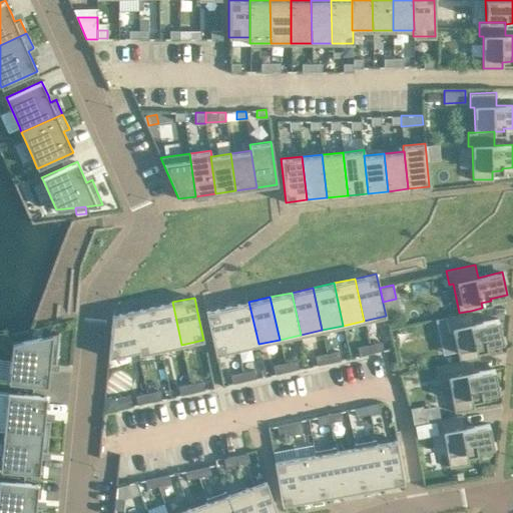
[(172,302),(150,307),(160,350),(181,345),(172,302)]
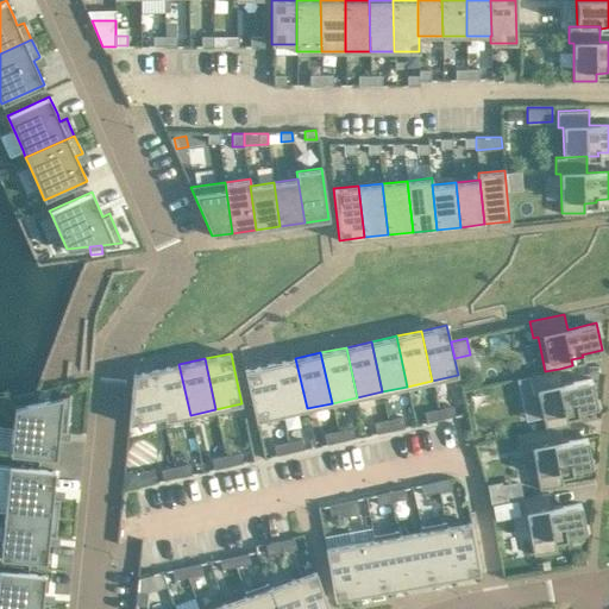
[(295,358),(270,364),(282,414),(307,408),(295,358)]
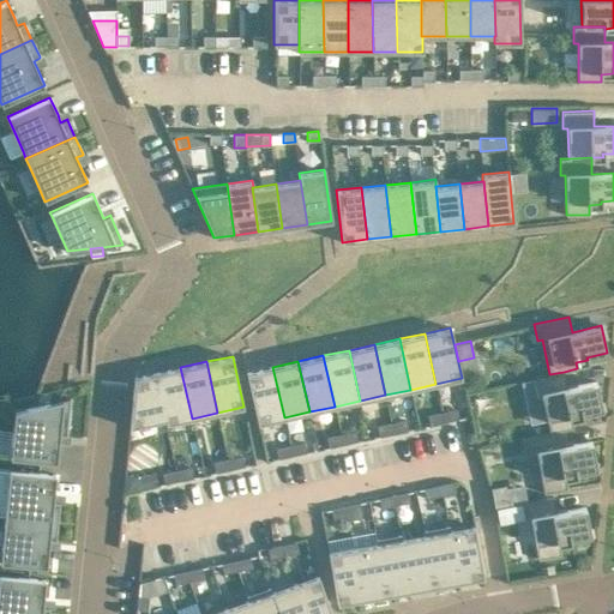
[(180,367),(155,373),(164,420),(166,423),(192,419),(180,367)]
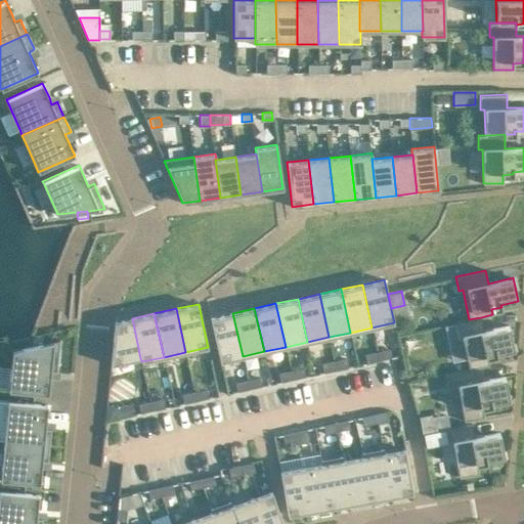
[(232,313),(211,317),(220,361),(243,356),(232,313)]
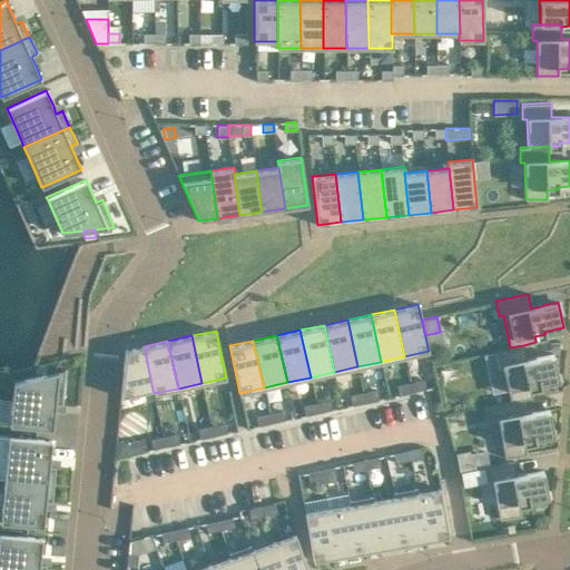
[(510,347),(495,351),(499,366),(503,365),(511,401),(519,400),(532,396),(530,389),(540,386),(539,383),(559,379),(553,354),(527,360),(523,345),(510,347)]
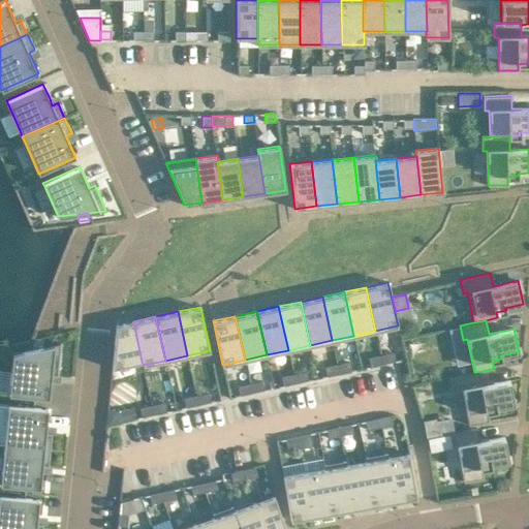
[(115,339),(112,368),(113,368),(142,362),(133,321),(116,325),(115,339)]
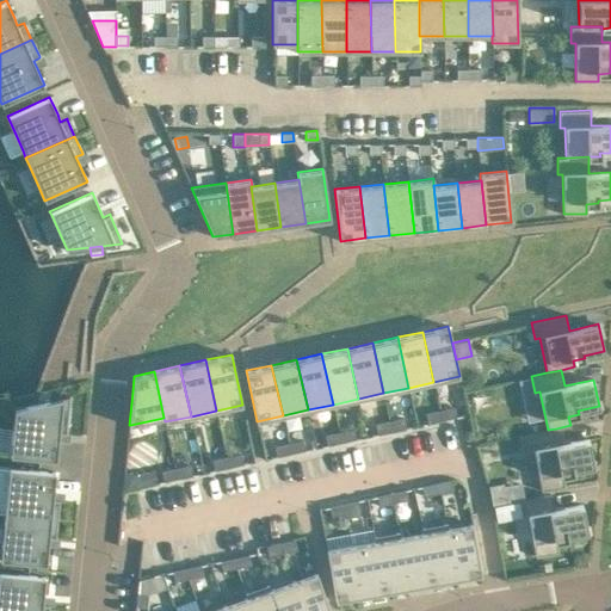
[(14,409),(10,455),(56,460),(59,433),(66,433),(69,395),(49,401),(14,408),(14,409)]
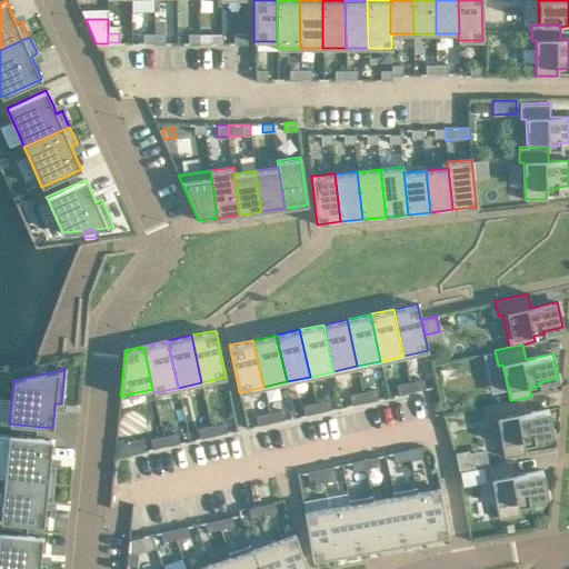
[(422,379),(409,381),(411,390),(425,388),(422,379)]
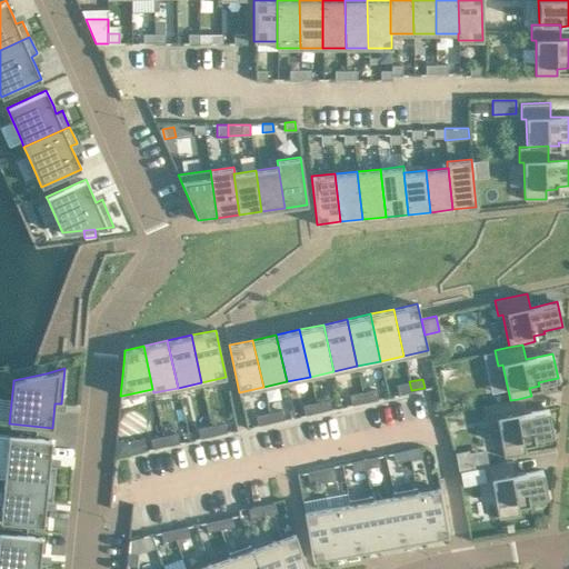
[(409,381),(396,385),(398,393),(411,390),(409,381)]
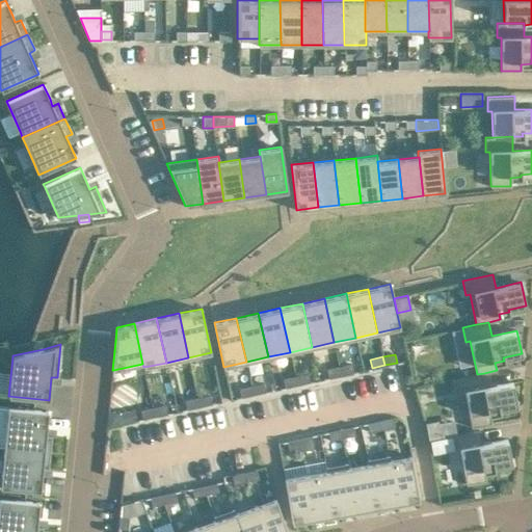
[(351,364),(339,367),(341,375),(353,372),(351,364)]
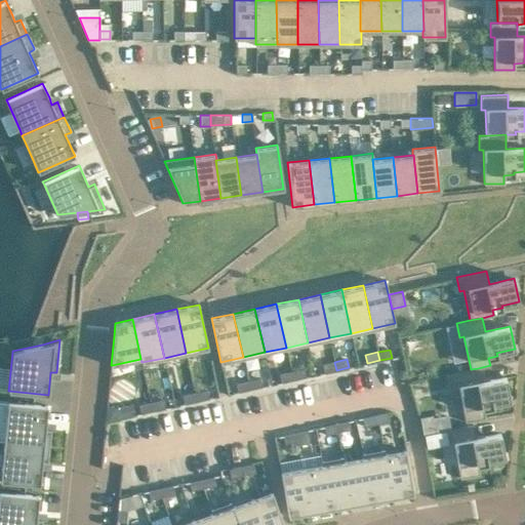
[(334,362),(322,364),(324,372),(336,370),(334,362)]
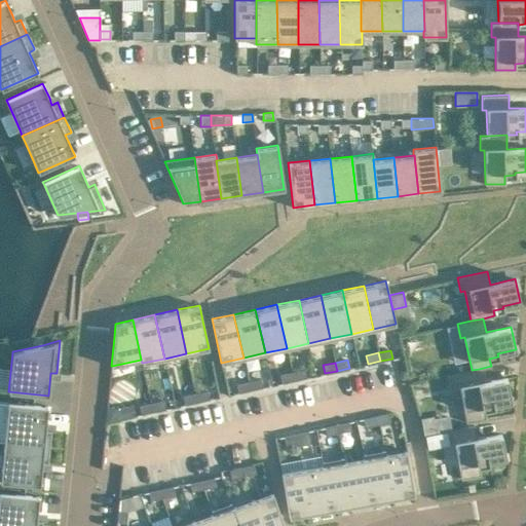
[(304,369),(292,372),(294,380),(306,377),(304,369)]
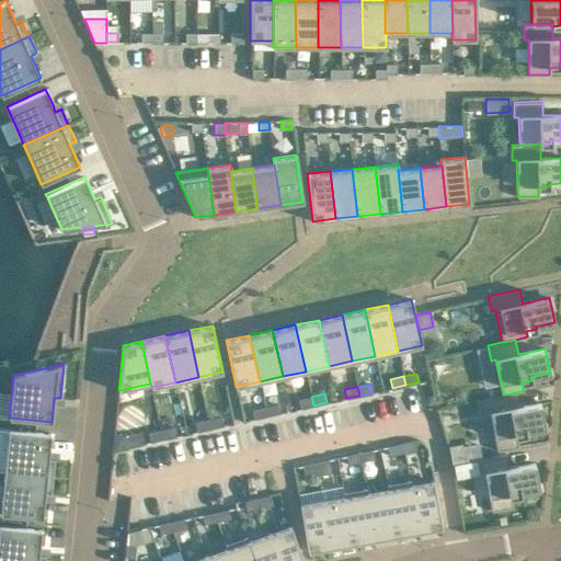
[(503,395),(477,401),(481,416),(491,413),(500,451),(521,446),(518,436),(528,433),(527,431),(547,426),(540,401),(514,408),(511,393),(503,395)]
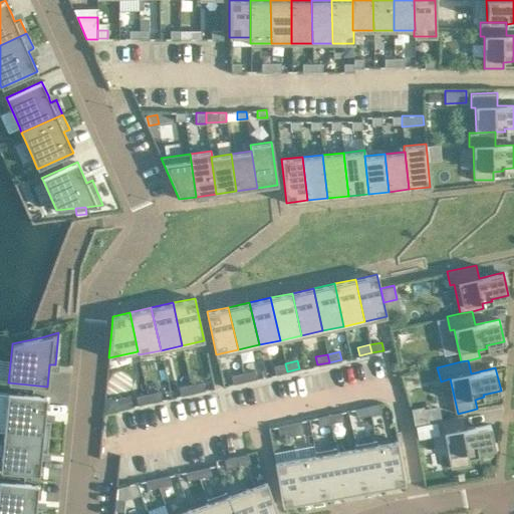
[(285,363),(273,365),(275,374),(287,371),(285,363)]
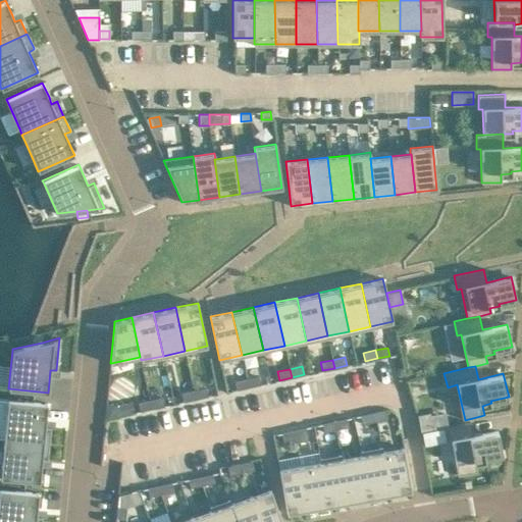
[(259,376),(247,378),(248,386),(260,384),(259,376)]
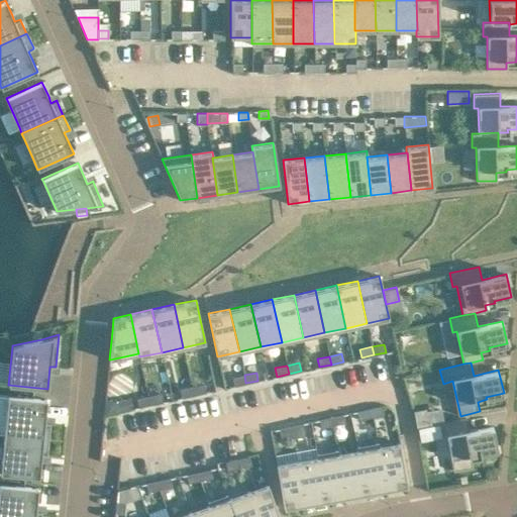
[(244,375),(232,378),(234,386),(245,383),(244,375)]
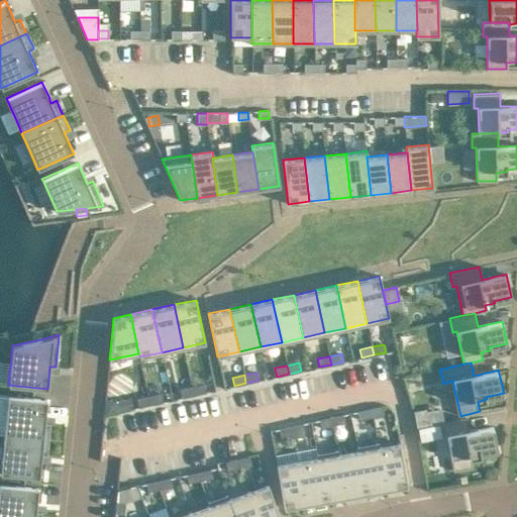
[(203,384),(192,387),(193,395),(205,392),(203,384)]
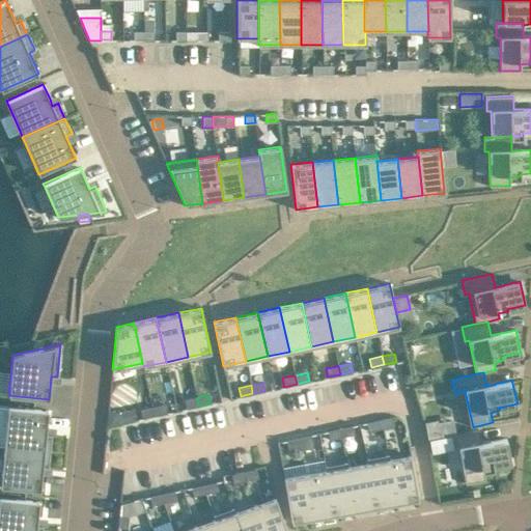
[(197,397),(185,399),(187,408),(198,406),(197,397)]
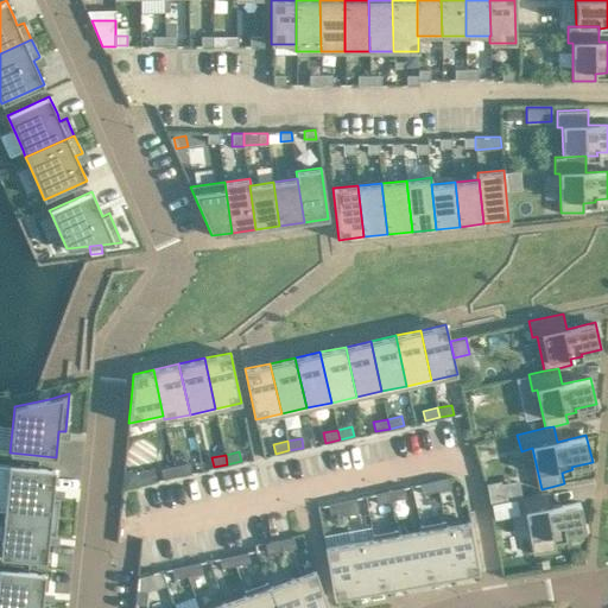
[(189,462),(175,466),(177,475),(190,473),(189,462)]
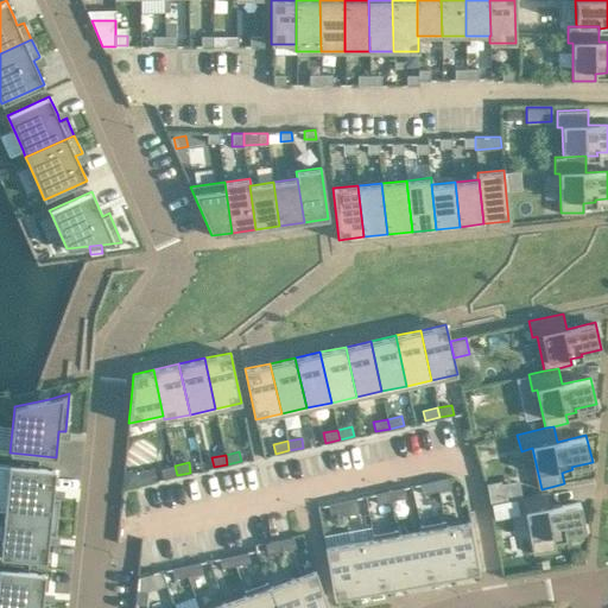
[(0,464),(0,511),(5,511),(57,517),(59,498),(52,496),(55,470),(8,466),(0,464)]
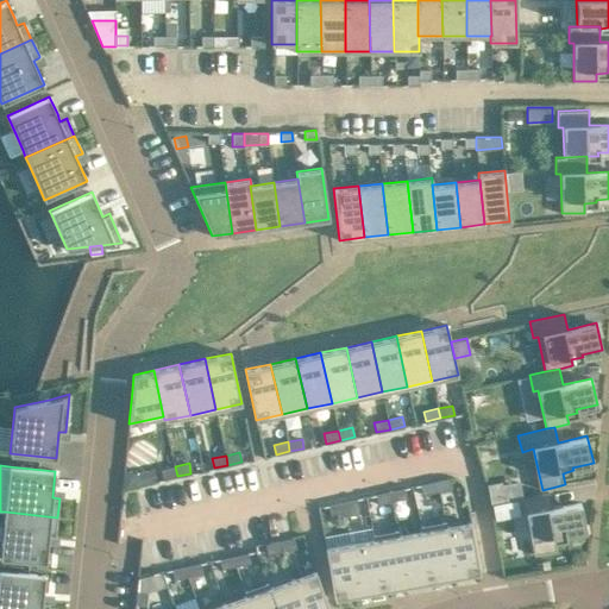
[(175,466),(161,470),(163,479),(177,476),(175,466)]
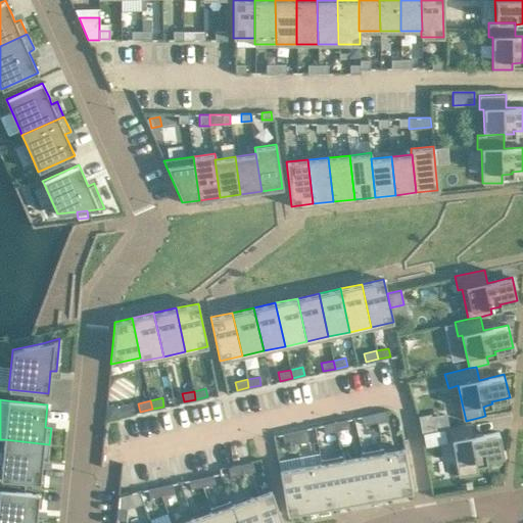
[(105,406),(104,416),(105,420),(120,417),(116,402),(107,406),(105,406)]
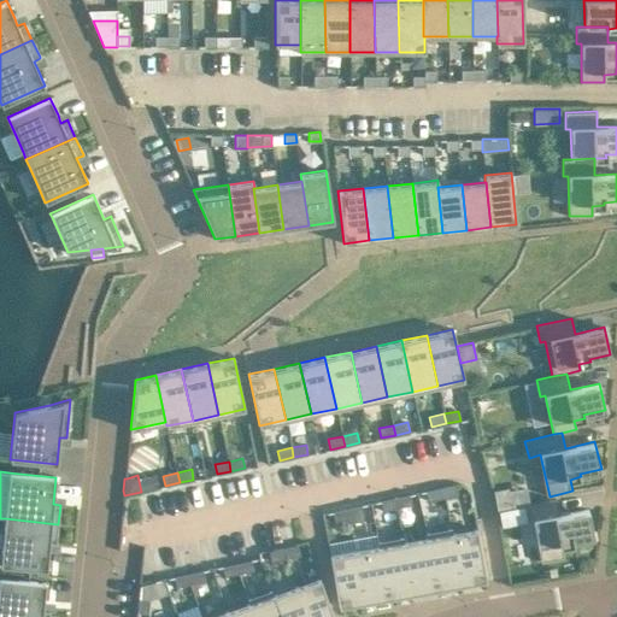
[(458,485),(442,487),(444,498),(460,494),(458,485)]
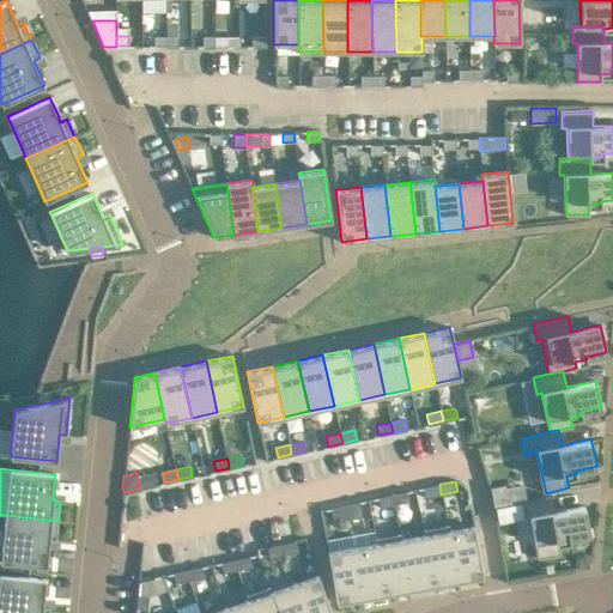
[(523,483),(507,486),(509,502),(527,498),(523,483)]
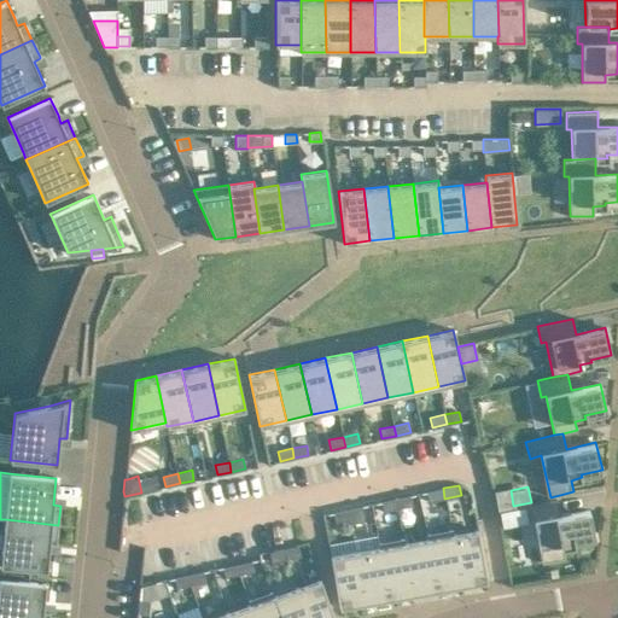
[(443,488),(426,491),(429,501),(444,499),(443,488)]
